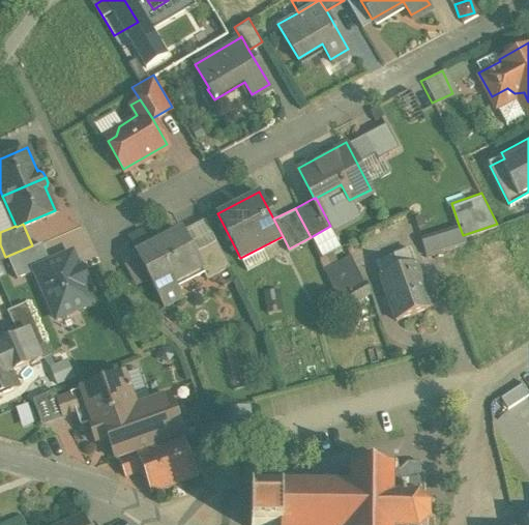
[(181,232),(157,244),(156,242),(136,253),(163,304),(180,294),(173,280),(200,266),(201,265),(194,251),(182,229),(180,230),(181,232)]
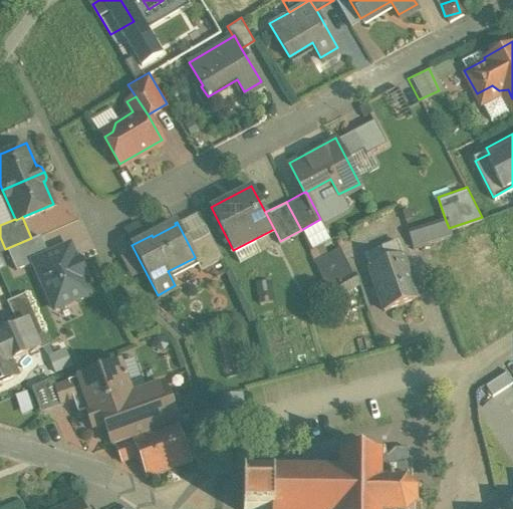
[(209,232),(188,243),(195,257),(194,258),(200,268),(222,257),(209,232)]
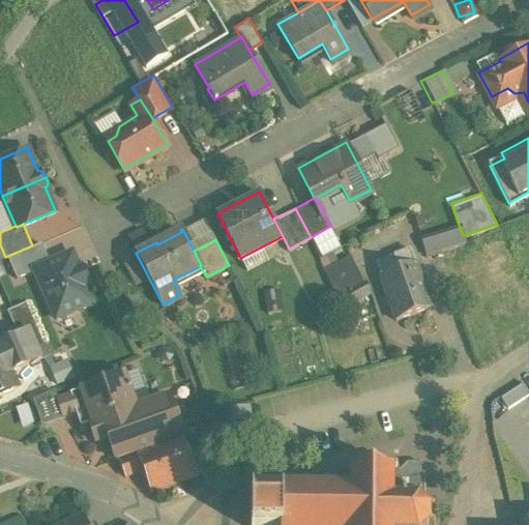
[(71,244),(31,262),(54,314),(94,296),(71,244)]
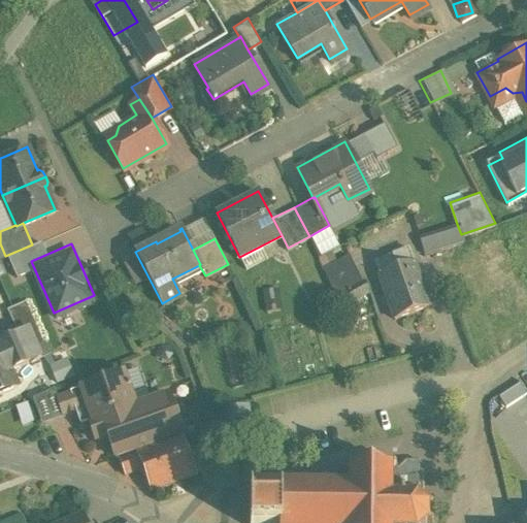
[(397,265),(377,272),(394,317),(429,303),(408,246),(392,252),(397,265)]
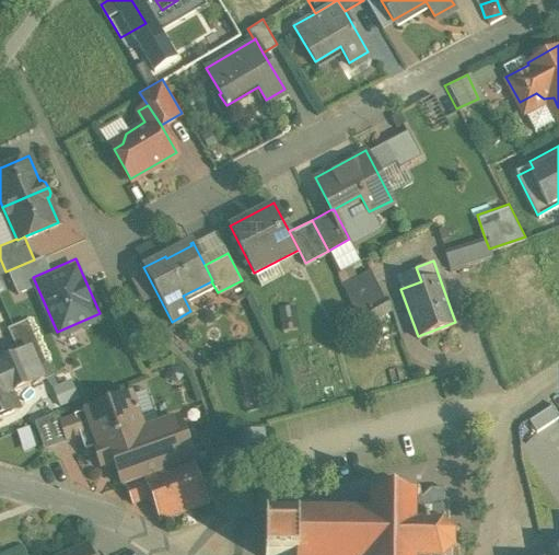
[(385,295),(359,310),(364,321),(392,307),(385,295)]
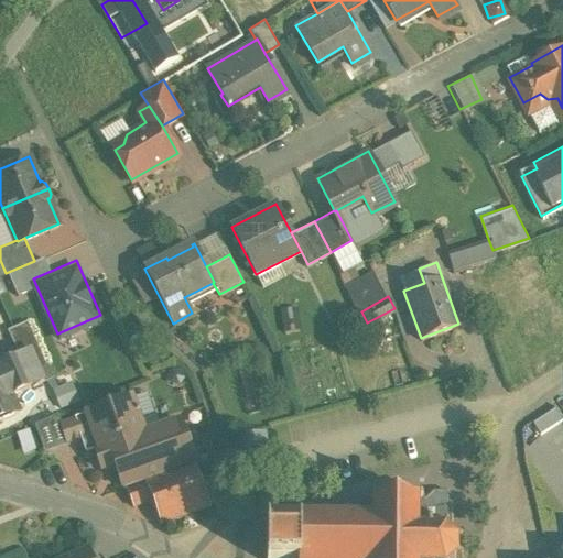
[(39,314),(7,327),(31,383),(32,384),(63,370),(39,314)]
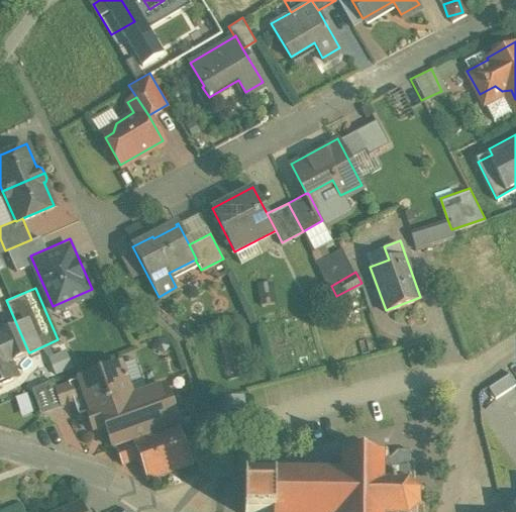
[(0,365),(11,361),(10,360),(28,351),(20,332),(2,341),(0,336),(0,365)]
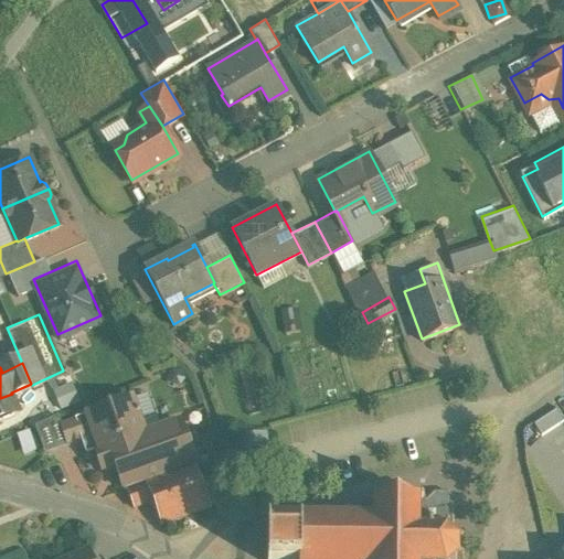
[(55,405),(66,401),(62,385),(51,387),(55,405)]
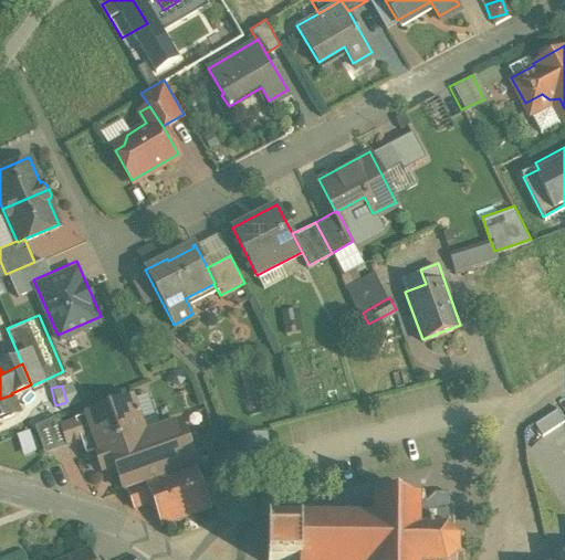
[(132,397),(86,413),(97,446),(98,446),(143,431),(144,430),(132,397)]
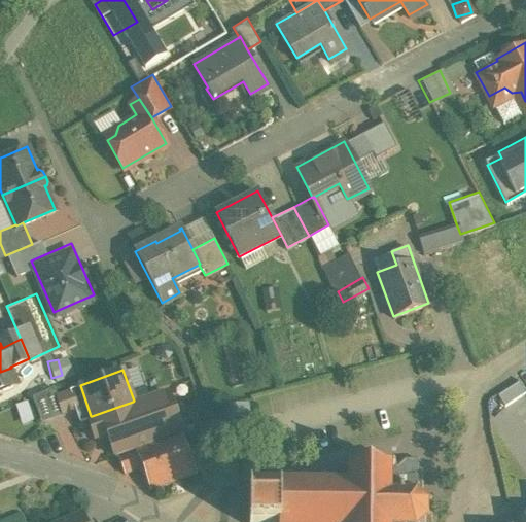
[(519,378),(505,387),(510,394),(523,385),(519,378)]
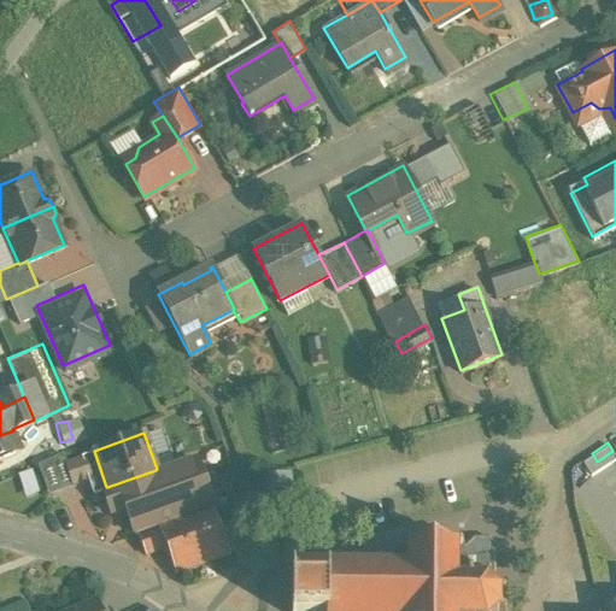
[(64,451),(37,463),(46,488),(72,479),(68,463),(64,451)]
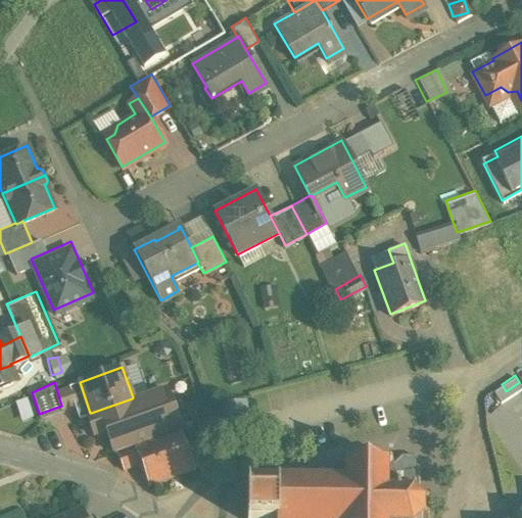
[(90,413),(80,382),(69,386),(68,386),(69,388),(57,392),(61,406),(62,407),(75,403),(80,416),(90,413)]
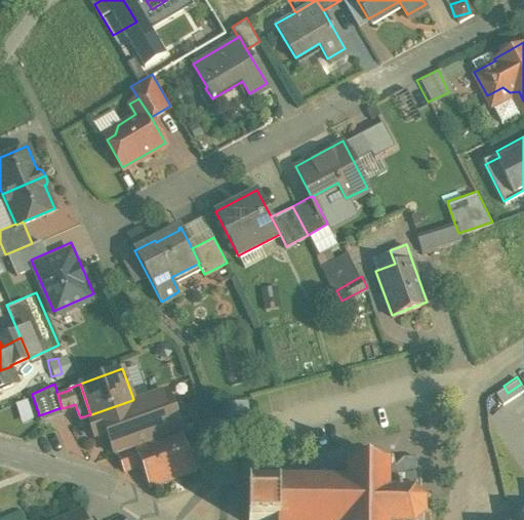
[(166,390),(132,401),(132,400),(91,414),(91,416),(88,417),(94,435),(107,431),(115,452),(180,429),(166,390)]
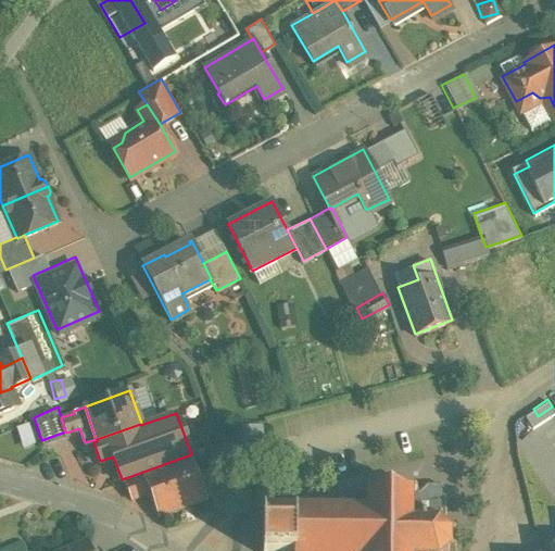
[(267,416),(239,416),(239,453),(266,453),(267,416)]
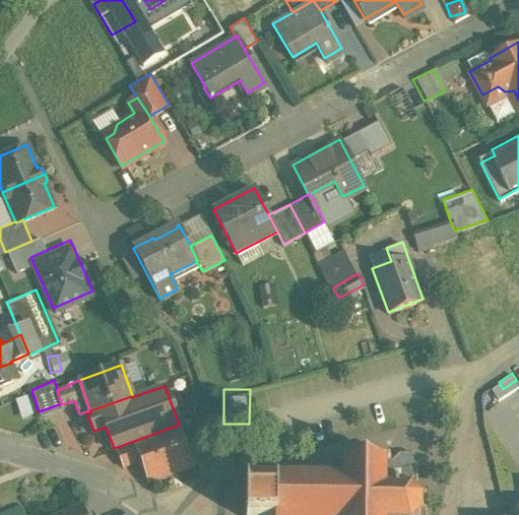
[(17,414),(28,412),(25,393),(13,395),(17,414)]
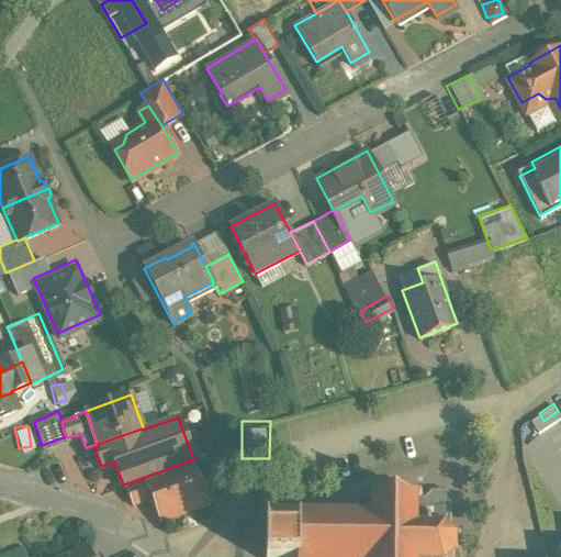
[(193,461),(145,479),(150,496),(159,520),(209,502),(193,461)]
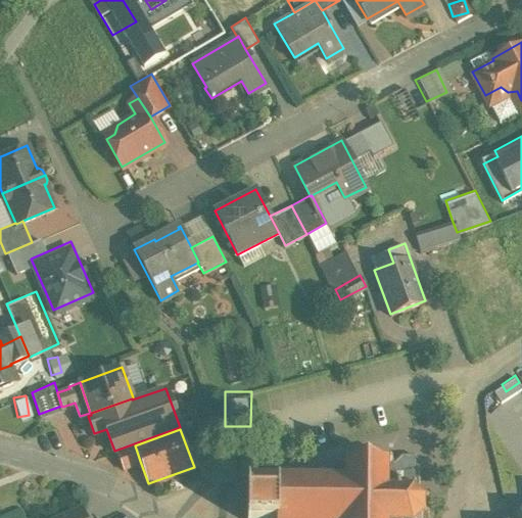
[(521,449),(518,438),(508,442),(516,461),(521,458),(521,449)]
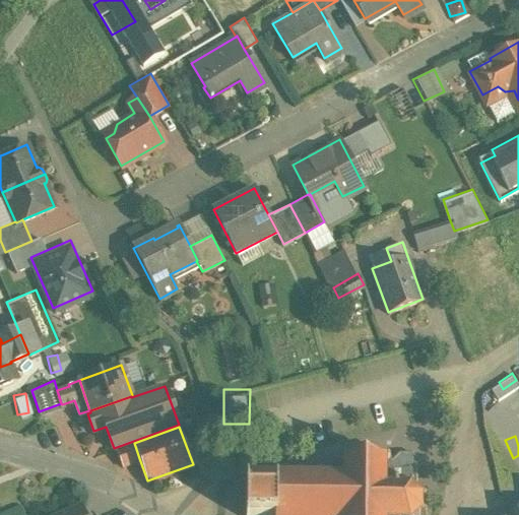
[(134,443),(117,449),(122,464),(139,458),(134,443)]
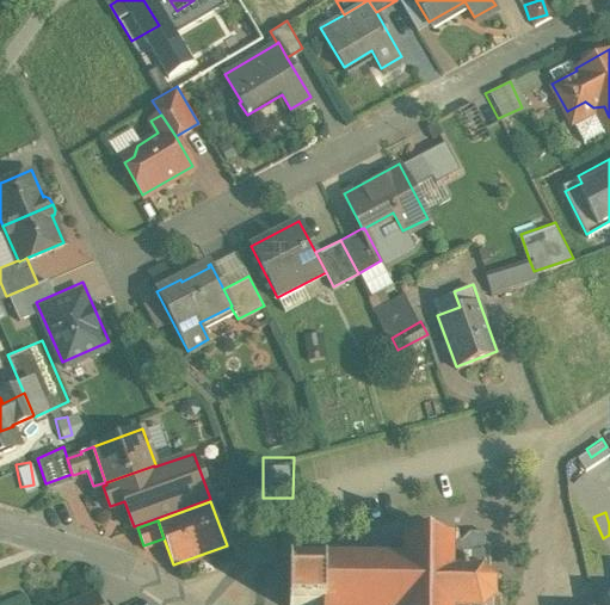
[(449,538),(406,537),(400,532),(396,535),(402,541),(402,559),(377,557),(377,551),(374,551),(374,557),(352,557),(352,551),(349,551),(349,557),(324,557),(320,553),(318,555),(322,560),(322,572),(289,572),(288,604),(487,604),(492,602),(500,604),(501,600),(494,598),(493,585),(501,582),(500,579),(492,581),(482,572),(486,565),(482,562),(481,547),(485,544),(482,541),(479,544),(460,544),(460,539),(456,537),(458,535),(455,531),(449,538)]
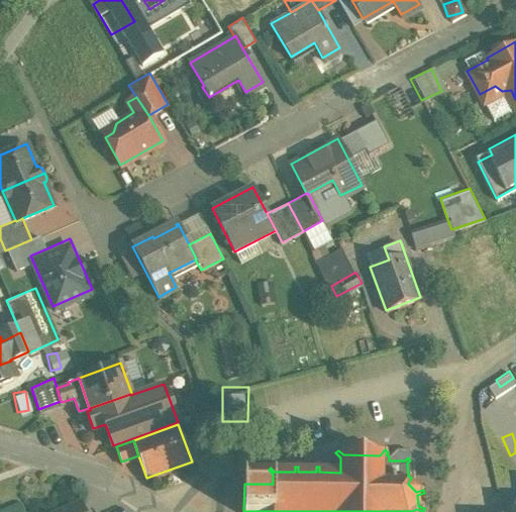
[(84,511),(80,500),(52,511),(84,511)]
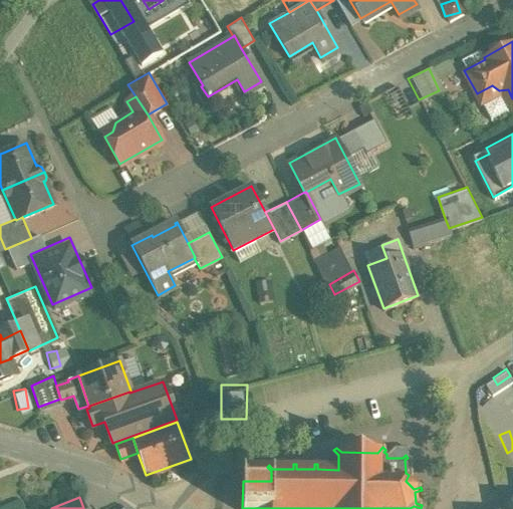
[(512,508),(512,499),(499,508),(512,508)]
